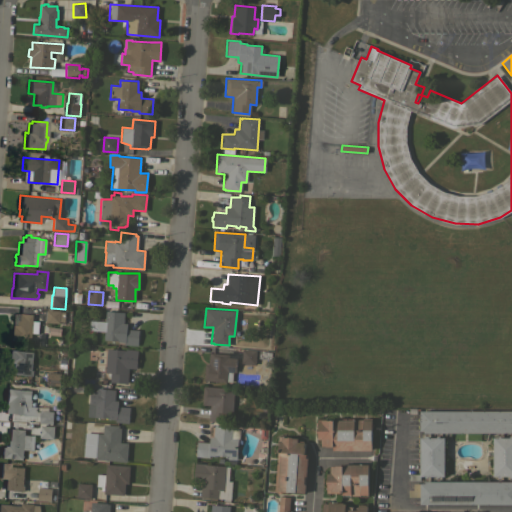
[(63,323),(45,322),(46,310),(64,311),(63,323)]
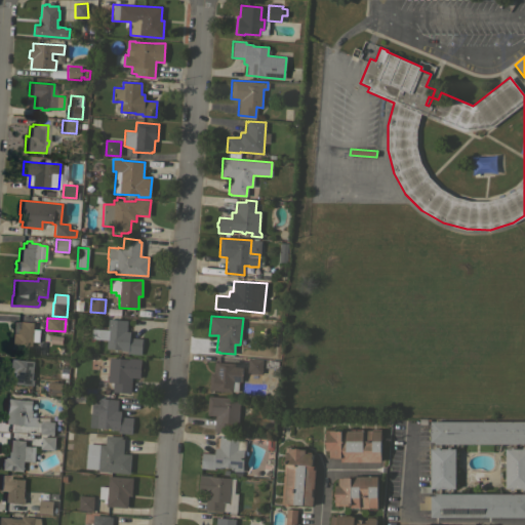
[(109,319),(127,320),(126,331),(130,331),(129,337),(142,338),(140,354),(127,353),(127,351),(121,350),(121,349),(106,348),(107,339),(91,338),(91,328),(108,329),(109,319)]
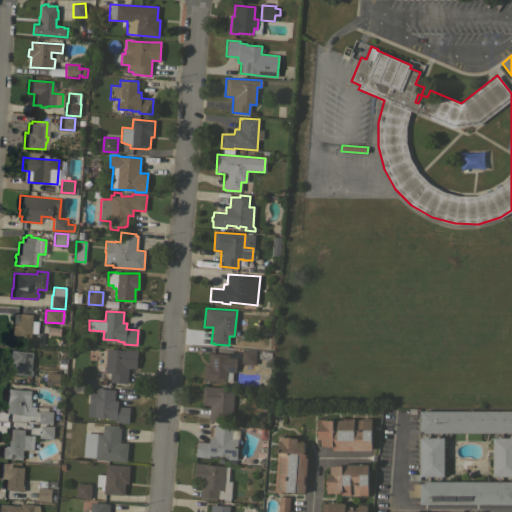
[(32,320),(39,321),(38,333),(31,333),(30,341),(9,340),(11,325),(12,313),(17,313),(33,314),(32,320)]
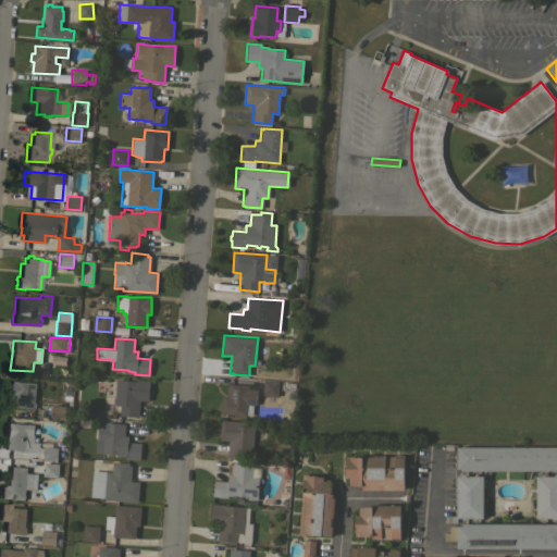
[(137,381),(137,380),(150,381),(148,400),(140,400),(138,417),(119,416),(120,405),(114,405),(116,379),(137,381)]
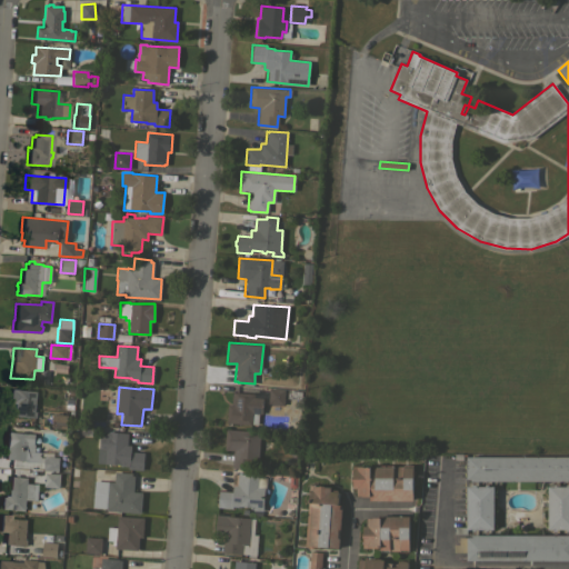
[(285,389),(283,405),(268,403),(269,388),(285,389)]
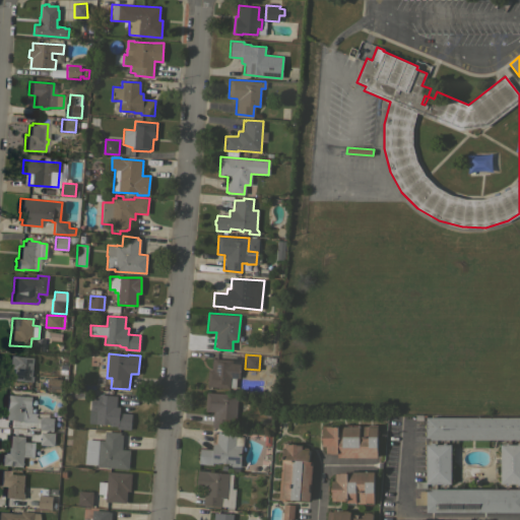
[(12,369),(8,368),(9,355),(34,356),(31,376),(34,376),(34,381),(11,380),(12,369)]
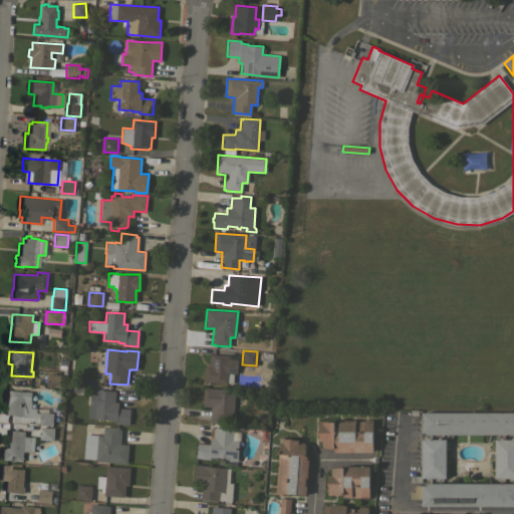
[(229,359),(238,359),(237,373),(228,373),(227,383),(205,381),(206,365),(209,365),(210,354),(230,355),(229,359)]
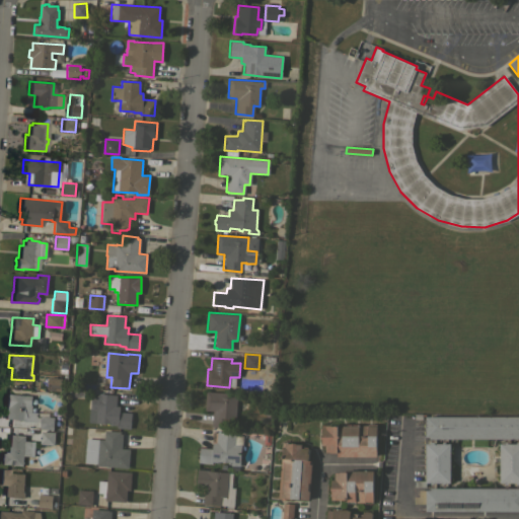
[(48,376),(61,377),(61,390),(47,389),(48,376)]
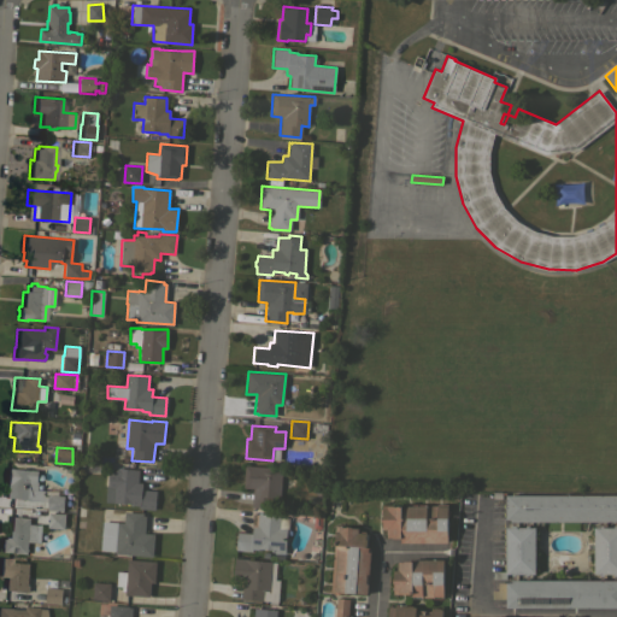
[(280,498),(276,498),(275,509),(252,506),(253,488),(244,487),(245,465),(282,468),(280,498)]
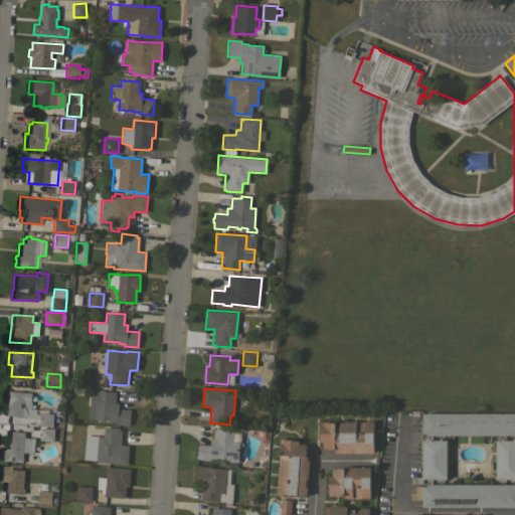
[(39,418),(22,417),(22,416),(4,414),(6,390),(31,392),(30,401),(31,401),(31,408),(37,409),(37,413),(40,413),(40,412),(53,413),(52,426),(39,425),(39,418)]
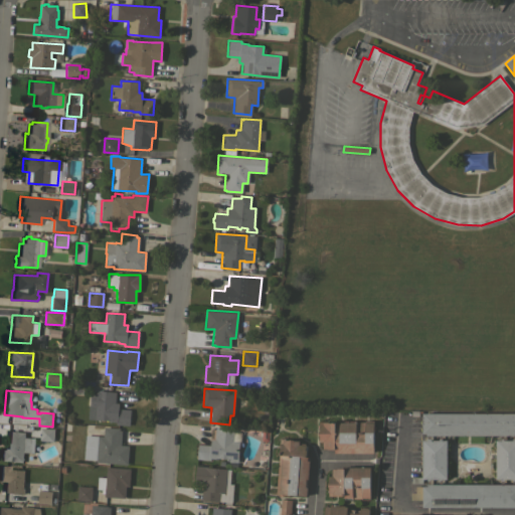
[(115,402),(119,402),(118,408),(130,409),(129,424),(115,423),(116,421),(110,421),(110,420),(88,418),(89,404),(90,404),(91,393),(96,393),(96,390),(116,391),(115,402)]
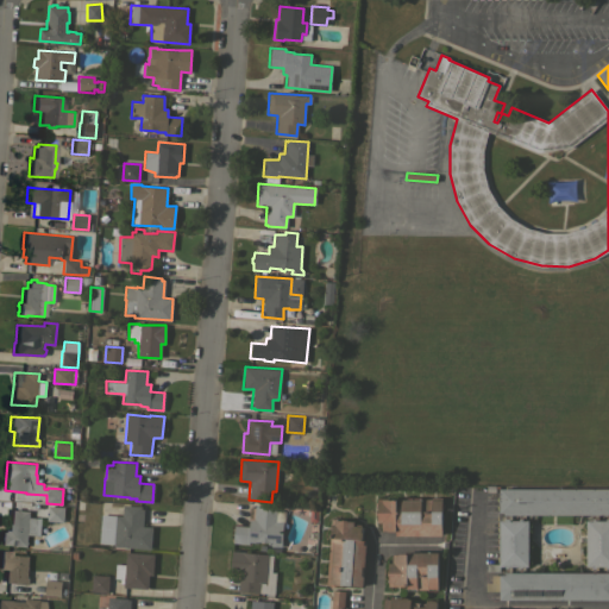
[(608,489),(608,514),(503,514),(503,512),(498,512),(498,489),(608,489)]
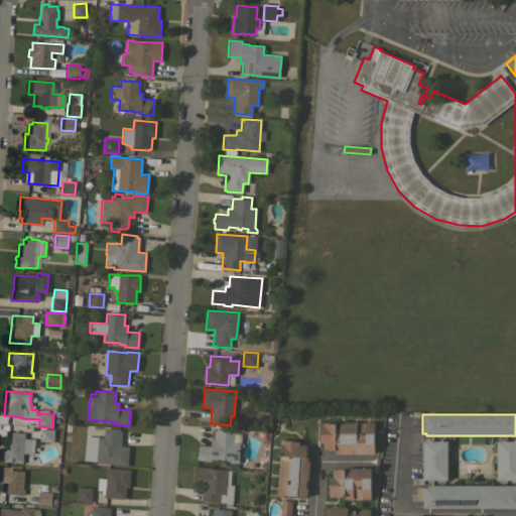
[(335,454),(335,449),(329,449),(329,448),(324,448),(324,447),(321,447),(321,441),(319,441),(319,435),(318,435),(318,431),(319,431),(319,426),(324,426),(324,423),(340,423),(340,421),(357,421),(357,422),(374,422),(374,454),(335,454)]
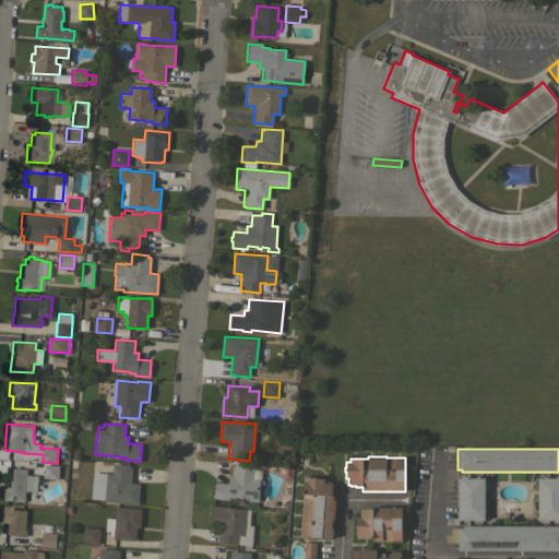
[(105,499),(91,498),(93,472),(111,473),(113,463),(130,464),(129,467),(132,467),(131,483),(140,484),(138,504),(104,501),(105,499)]
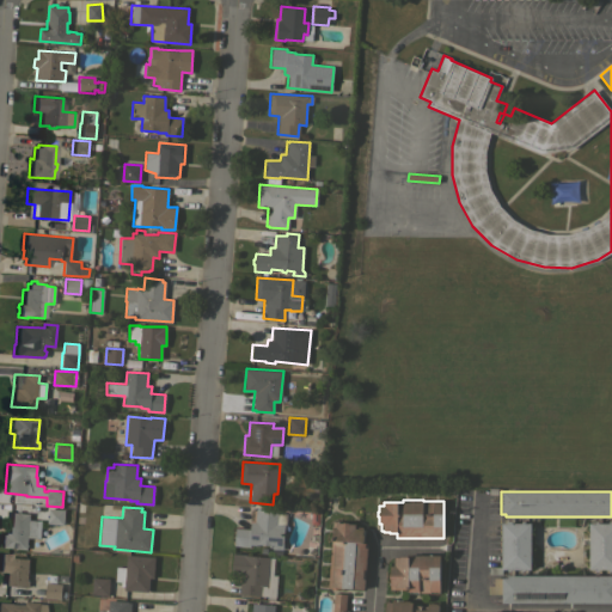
[(65,509),(63,524),(47,522),(48,508),(65,509)]
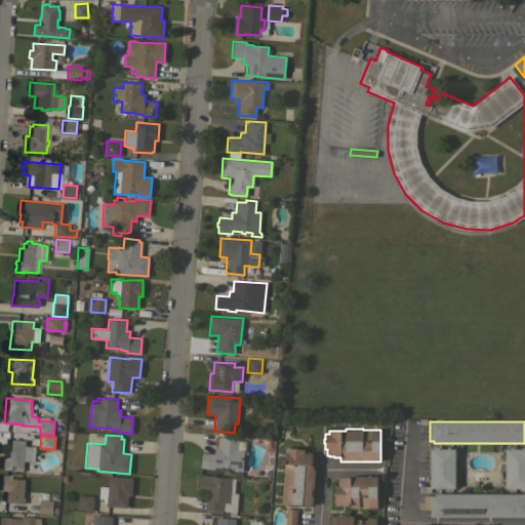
[(238,438),(238,440),(245,440),(245,450),(243,450),(242,471),(233,471),(233,468),(220,467),(220,468),(214,467),(214,469),(200,468),(201,452),(214,453),(214,448),(218,448),(219,437),(238,438)]
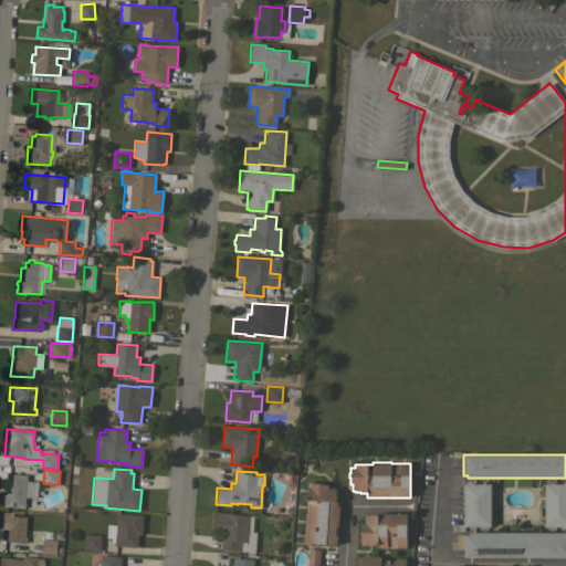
[(27,480),(35,481),(33,498),(25,496),(24,507),(0,505),(1,494),(3,494),(3,492),(7,493),(7,488),(8,488),(9,473),(12,473),(13,472),(18,473),(18,474),(28,474),(27,480)]
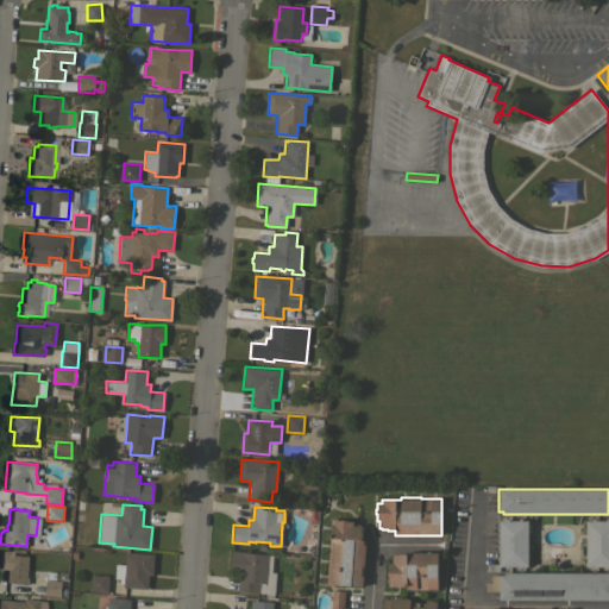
[(364,566),(362,566),(360,576),(363,576),(362,586),(338,584),(338,585),(336,585),(333,586),(331,586),(330,584),(326,584),(331,519),(340,520),(340,519),(346,520),(353,521),(353,526),(360,526),(360,532),(362,532),(360,540),(363,540),(363,545),(365,545),(364,566)]
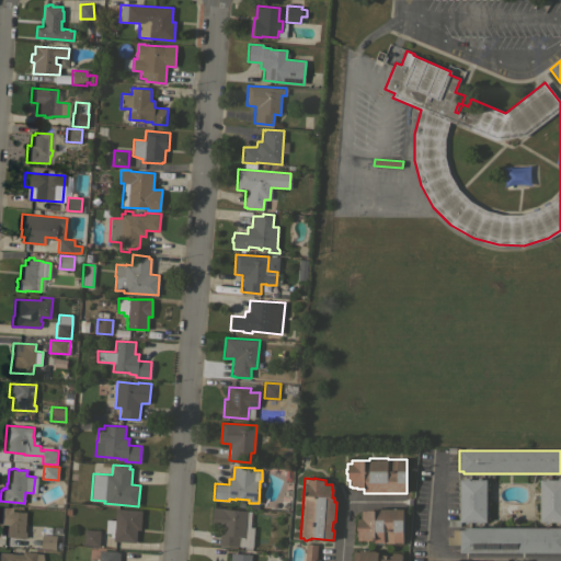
[(487,522),(481,522),(481,523),(477,524),(477,522),(468,522),(468,523),(465,523),(465,522),(459,522),(459,479),(465,479),(465,478),(468,478),(468,479),(478,479),(478,478),(481,478),(481,479),(487,479),(487,522)]
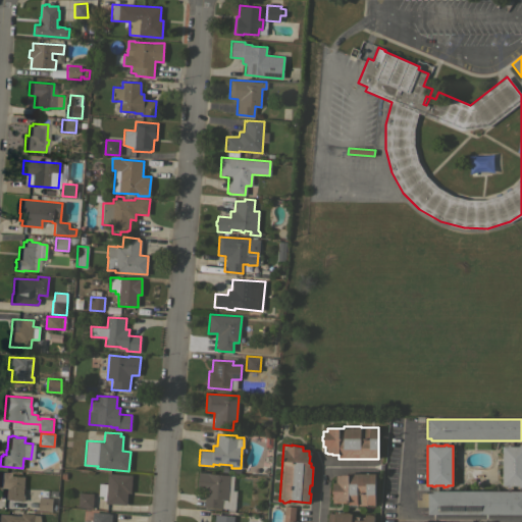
[(521,486),(519,486),(519,485),(511,485),(511,486),(507,486),(507,485),(503,485),(502,446),(507,446),(507,445),(510,445),(510,446),(519,446),(519,445),(521,445),(521,486)]
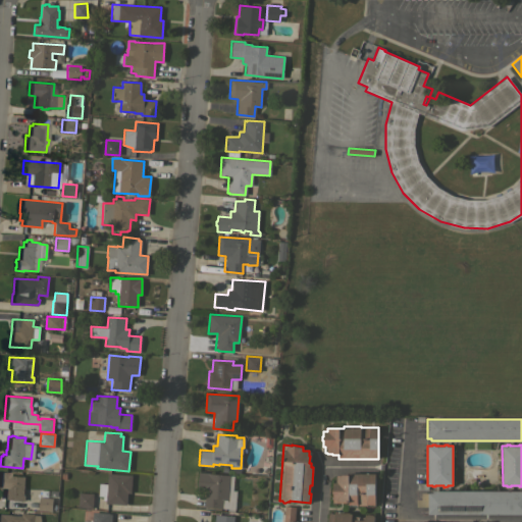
[(22,496),(24,496),(23,501),(3,499),(4,487),(0,487),(0,471),(9,472),(8,475),(24,476),(22,496)]
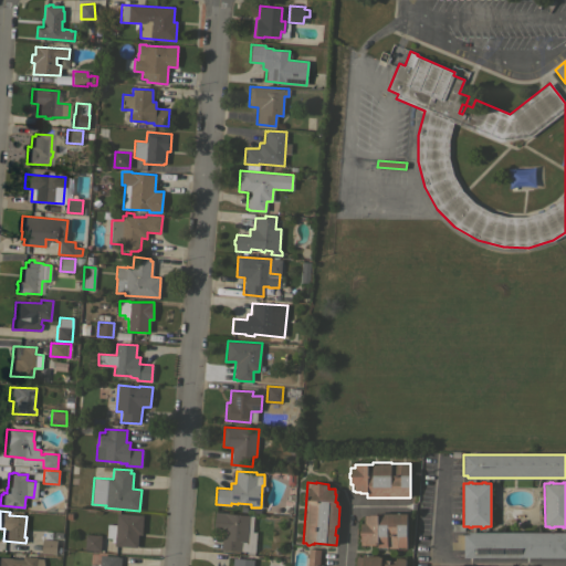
[(253,515),(252,532),(255,532),(254,552),(221,549),(222,532),(213,531),(215,512),(226,512),(226,513),(249,515),(253,515)]
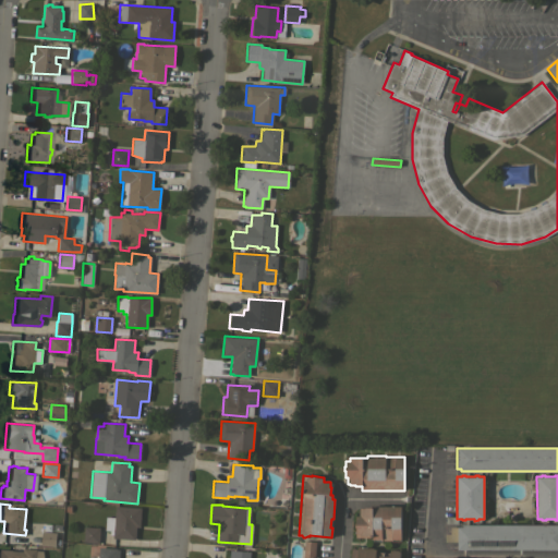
[(141,508),(140,526),(136,526),(135,540),(112,537),(116,506),(141,508)]
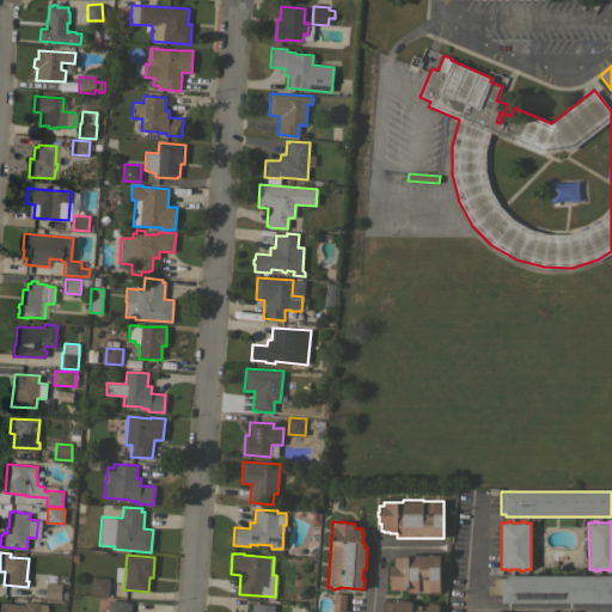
[(439,593),(428,593),(428,592),(418,592),(418,593),(408,593),(408,589),(389,589),(389,571),(390,571),(390,565),(393,565),(393,557),(401,557),(401,556),(408,556),(408,555),(439,555),(439,593)]
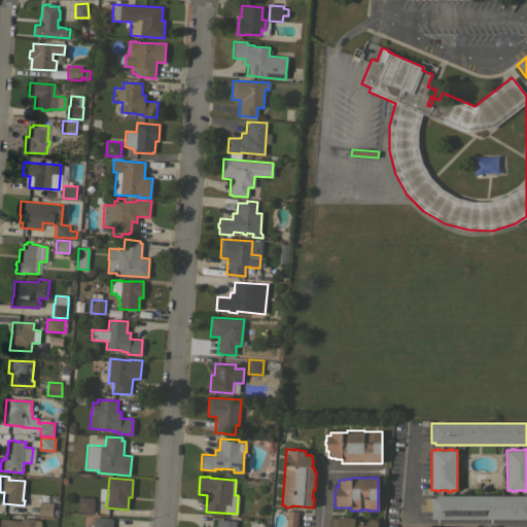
[(526,495),(526,519),(432,519),(432,512),(420,512),(420,503),(425,503),(425,497),(431,497),(436,497),(436,495),(526,495)]
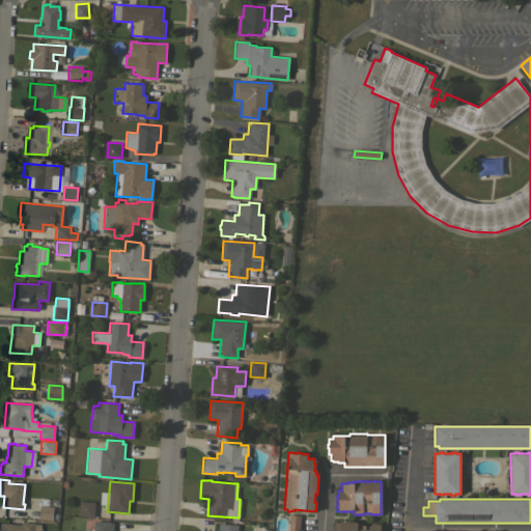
[(94,502),(93,516),(79,515),(80,501),(94,502)]
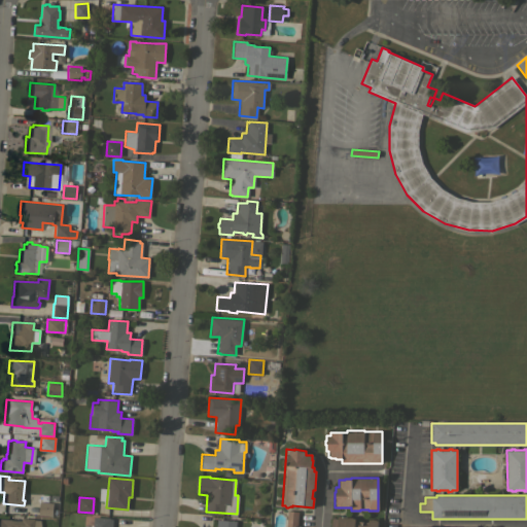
[(51,516),(38,515),(39,501),(53,502),(51,516)]
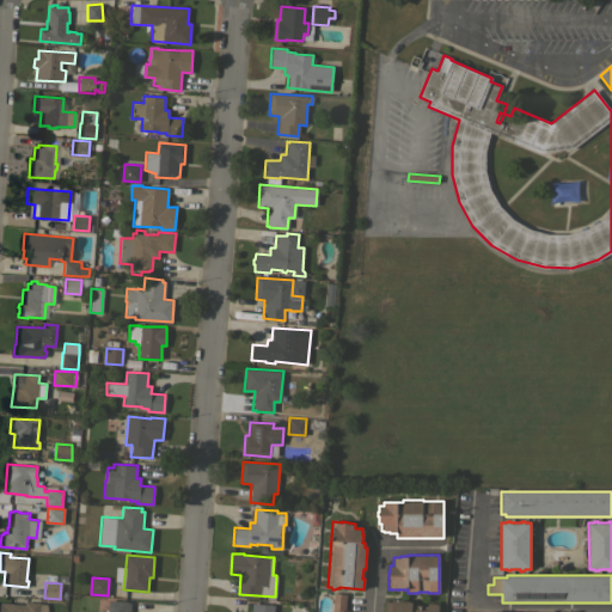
[(346,594),(344,611),(332,611),(334,593),(346,594)]
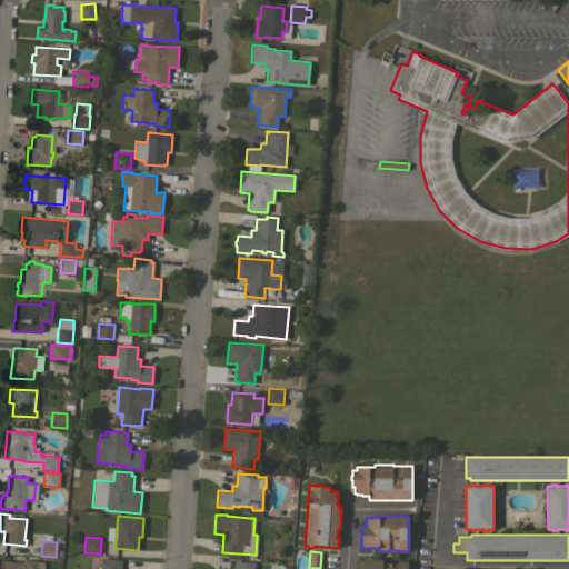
[(357,568),(358,559),(365,560),(365,557),(383,558),(382,562),(397,563),(398,560),(400,560),(405,560),(405,561),(408,561),(407,568),(357,568)]
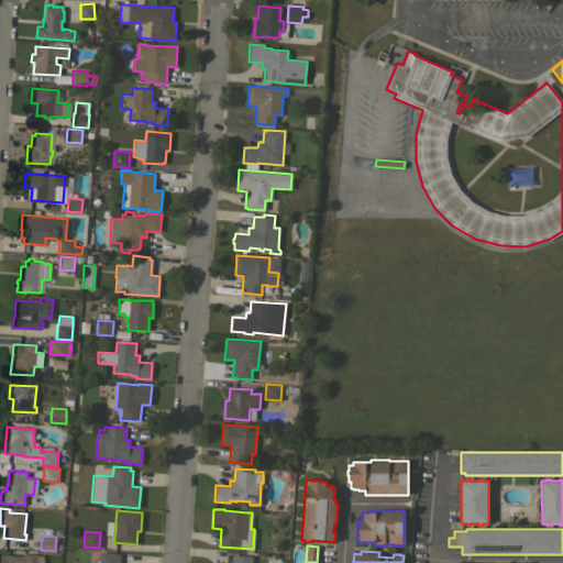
[(118,553),(118,554),(120,554),(120,562),(99,562),(100,552),(118,553)]
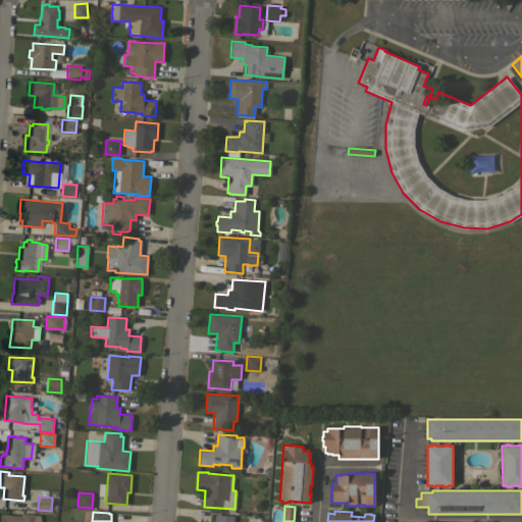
[(0,521),(0,514),(21,515),(21,513),(34,514),(40,515),(40,521),(0,521)]
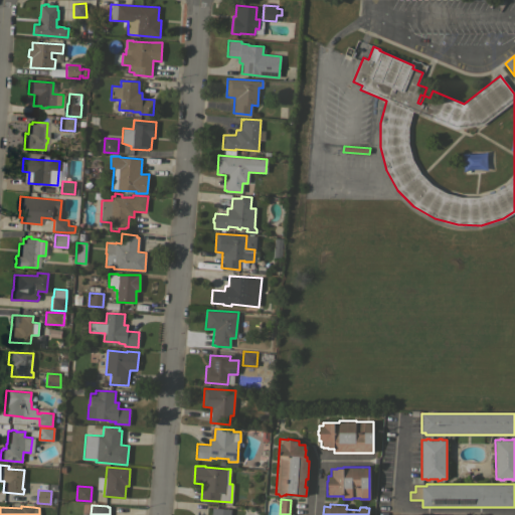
All buildings are outlined.
